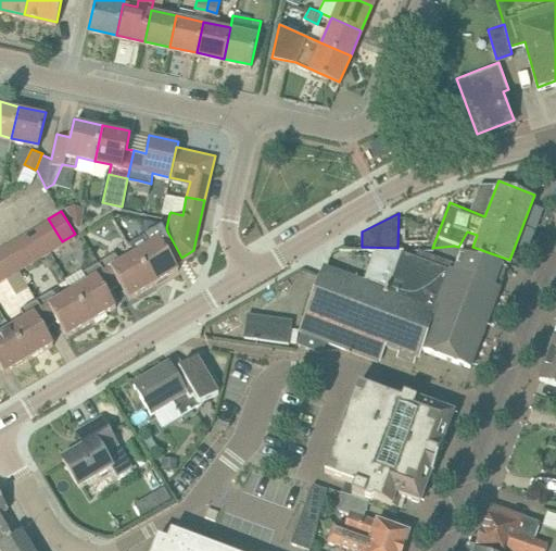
[(48,218),(36,225),(50,249),(62,241),(48,218)]
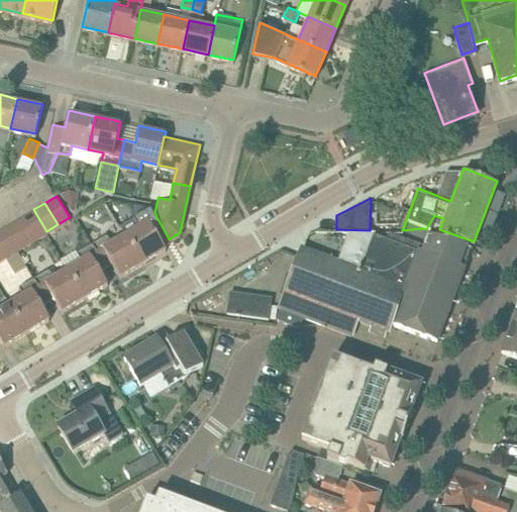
[(134,215),(120,224),(125,232),(126,232),(142,262),(166,247),(161,238),(166,235),(167,235),(156,215),(156,214),(154,212),(152,210),(150,207),(148,205),(140,203),(130,209),(134,215)]
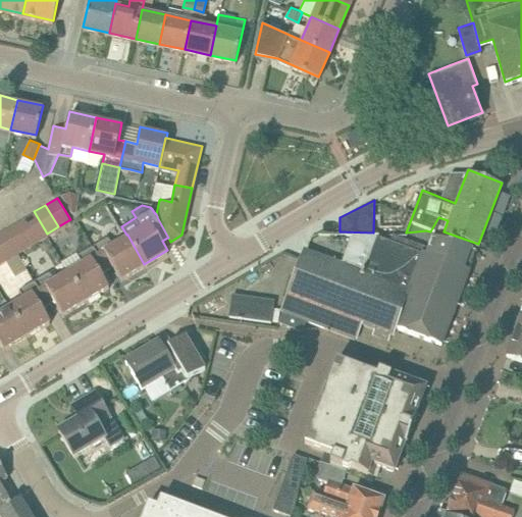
[(34,211),(22,218),(36,241),(47,234),(34,211)]
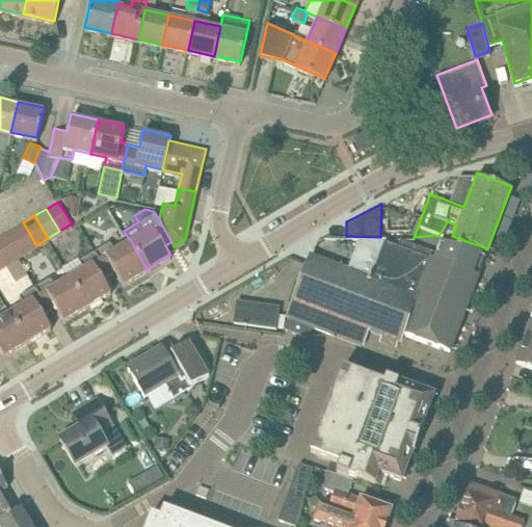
[(6,233),(4,234),(18,256),(36,245),(23,222),(6,233)]
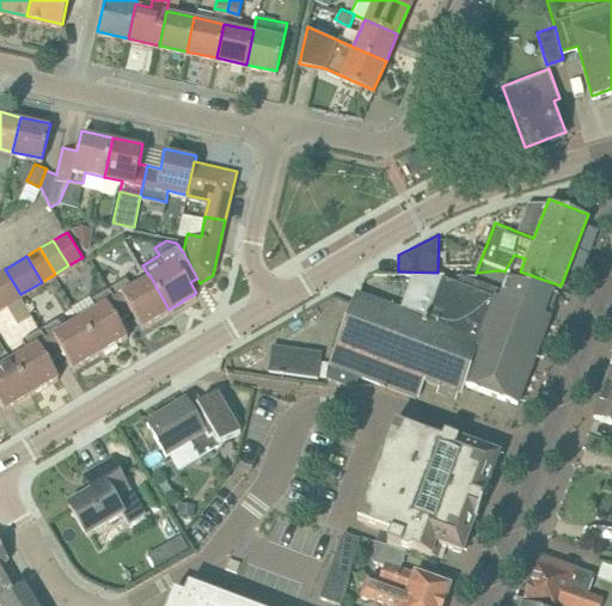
[(5,269),(0,270),(0,291),(7,303),(20,294),(5,269)]
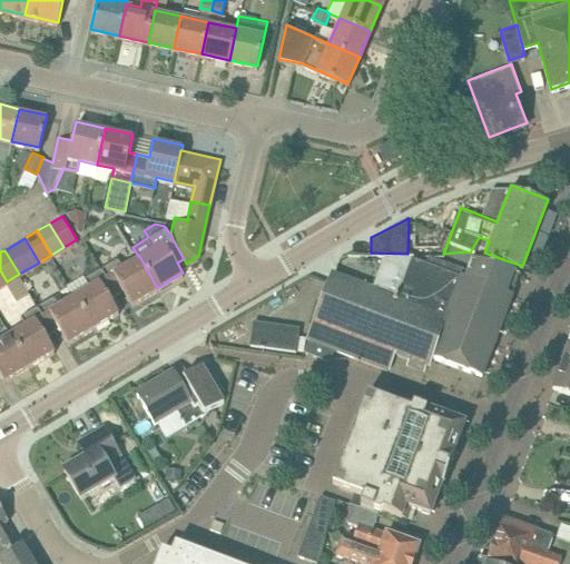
[(412,256),(399,294),(397,295),(498,333),(512,292),(520,270),(492,260),(491,263),(472,257),(469,266),(468,265),(468,267),(430,253),(425,261),(412,256)]
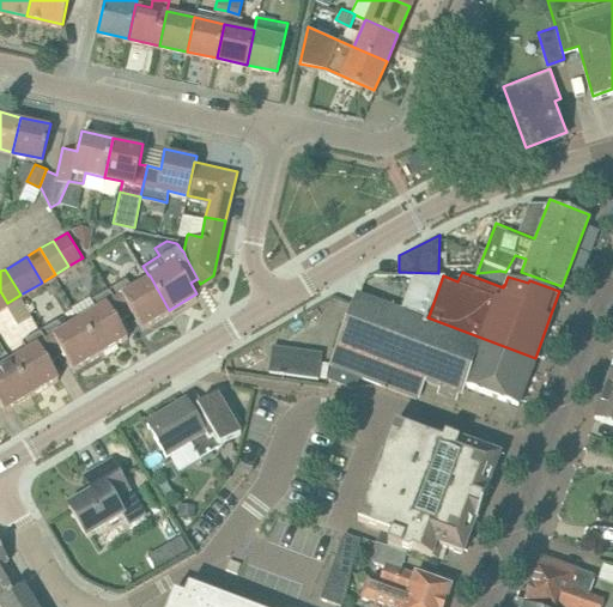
[(109,286),(125,313),(132,309),(143,326),(169,310),(150,275),(149,275),(133,285),(127,275),(109,286)]
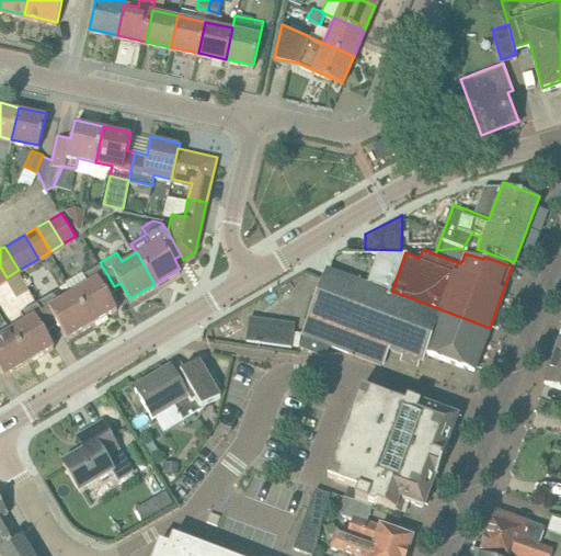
[(66,279),(72,291),(73,290),(92,321),(116,306),(107,291),(114,286),(100,262),(83,272),(81,269),(66,279)]
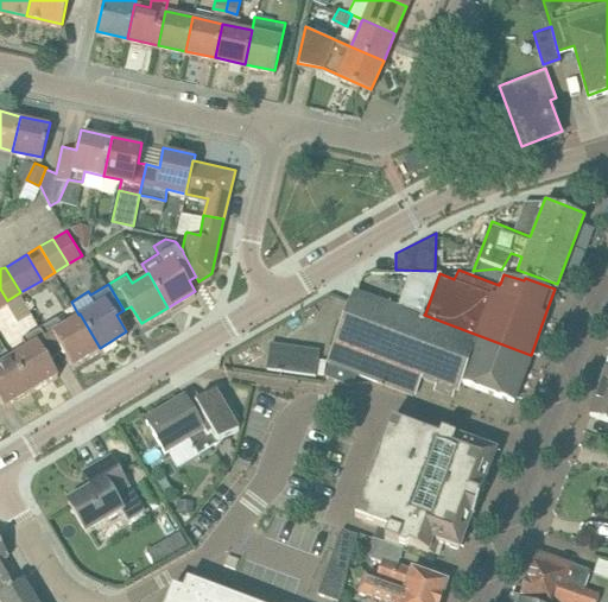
[(356,369),(413,391),(420,373),(457,387),(461,378),(514,398),(531,355),(424,315),(425,314),(354,289),(328,360),(329,360),(330,359),(356,369)]
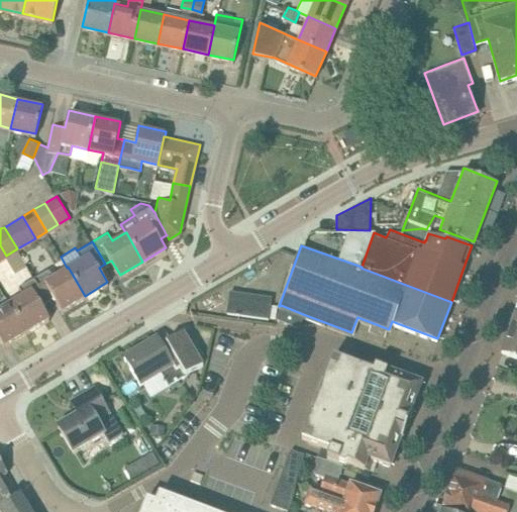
[(17,248),(6,256),(15,271),(26,264),(17,248)]
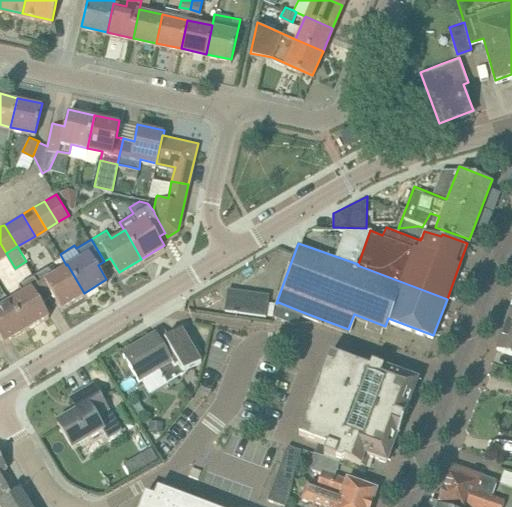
[(67,264),(66,265),(53,272),(49,264),(33,273),(47,295),(53,292),(61,306),(84,293),(67,264)]
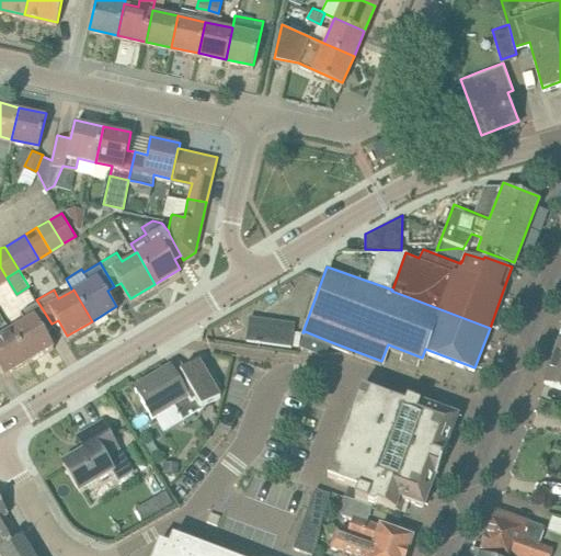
[(25,318),(10,328),(29,359),(54,344),(44,328),(52,324),(36,299),(20,309),(25,318)]
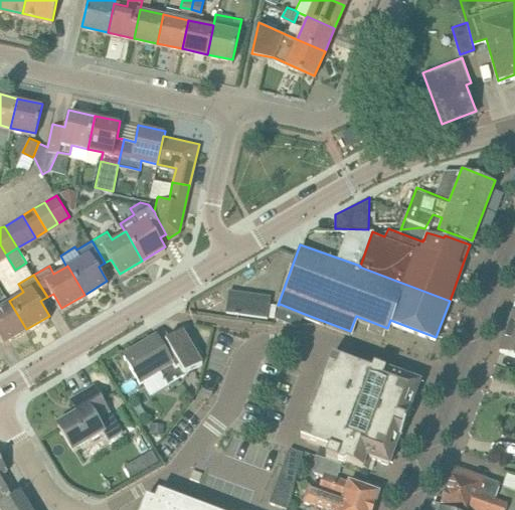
[(271,293),(228,287),(225,310),(268,316),(271,293)]
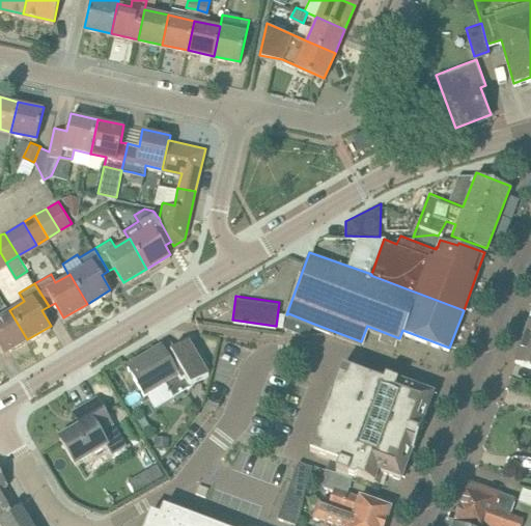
[(0,347),(4,353),(27,339),(9,310),(0,315),(0,347)]
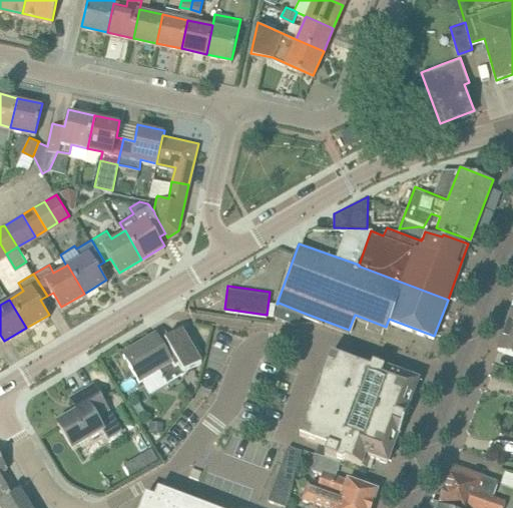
[(301,312),(279,303),(278,304),(274,315),(297,323),(301,312)]
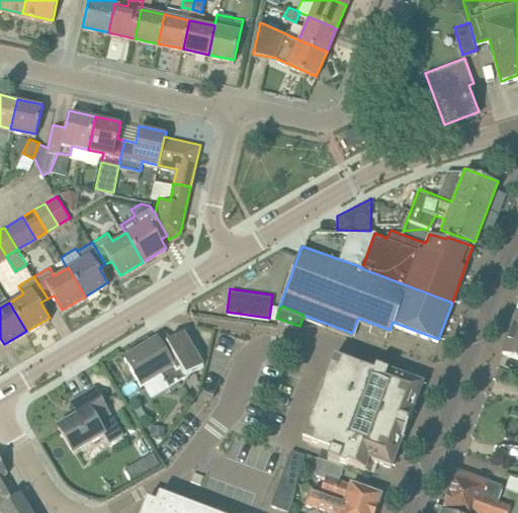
[(517,306),(503,349),(517,354),(517,306)]
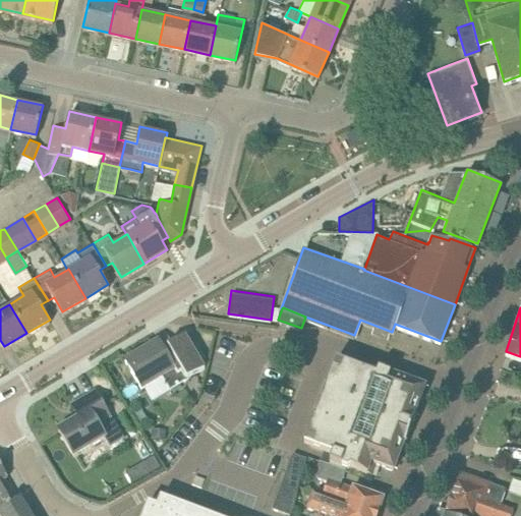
[(159,338),(125,358),(141,385),(143,384),(152,397),(205,365),(185,332),(168,342),(169,344),(164,346),(159,338)]
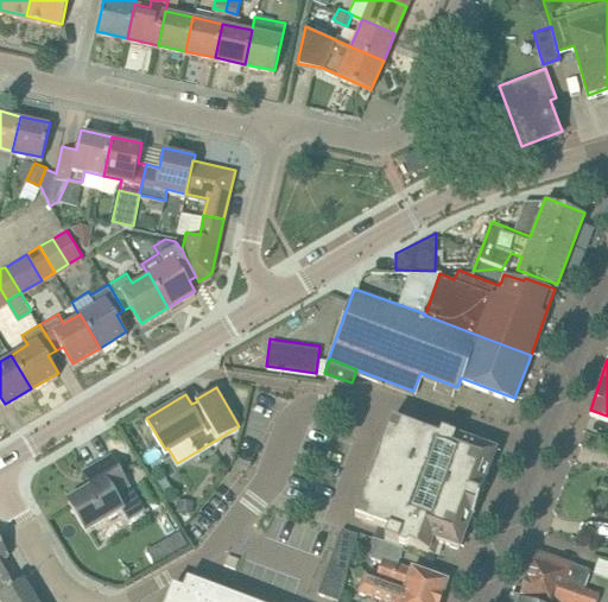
[(373,534),(404,545),(404,543),(405,544),(410,540),(435,550),(439,537),(460,545),(472,513),(473,513),(486,480),(485,479),(496,447),(456,432),(455,432),(442,428),(439,433),(392,416),(380,448),(379,448),(366,482),(367,482),(355,514),(378,523),(375,532),(374,531),(373,534)]
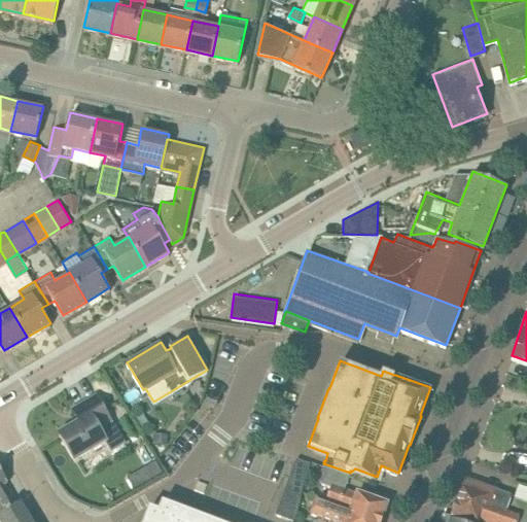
[(80,419),(59,431),(75,458),(105,440),(111,449),(125,441),(96,392),(72,407),(80,419)]
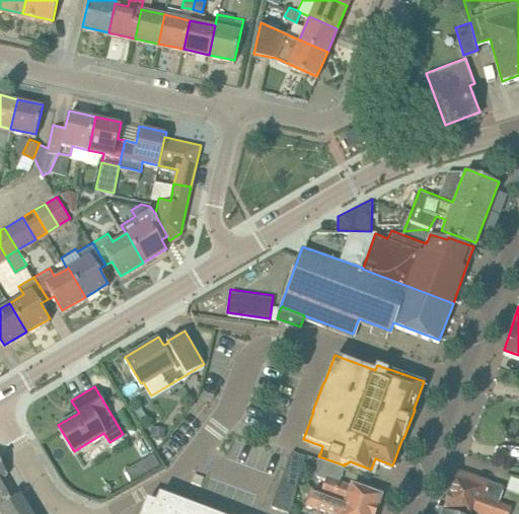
[(187,408),(160,450),(175,459),(202,418),(187,408)]
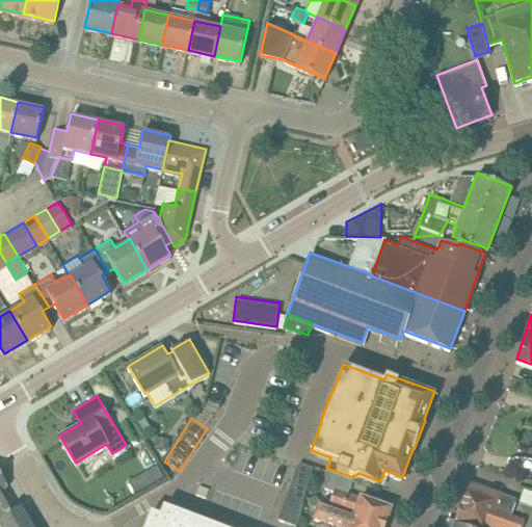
[(299,459),(277,517),(297,523),(313,465),(299,459)]
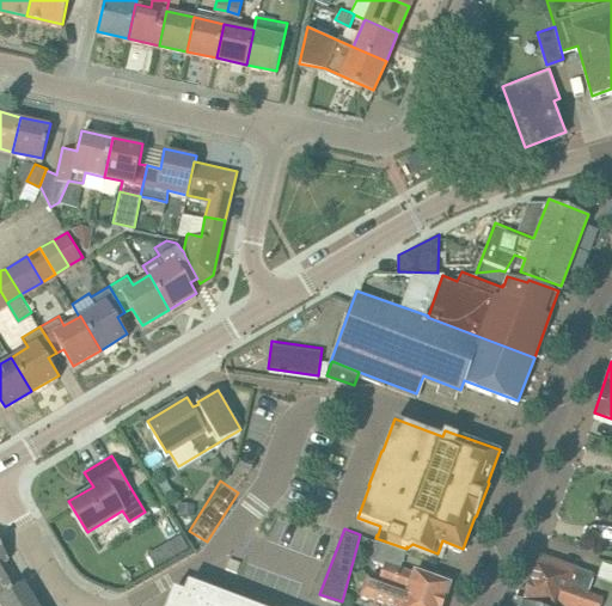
[(407,549),(375,538),(368,556),(385,562),(379,577),(403,586),(402,589),(408,591),(405,597),(421,601),(421,600),(438,605),(441,605),(451,581),(415,569),(414,571),(401,565),(407,549)]
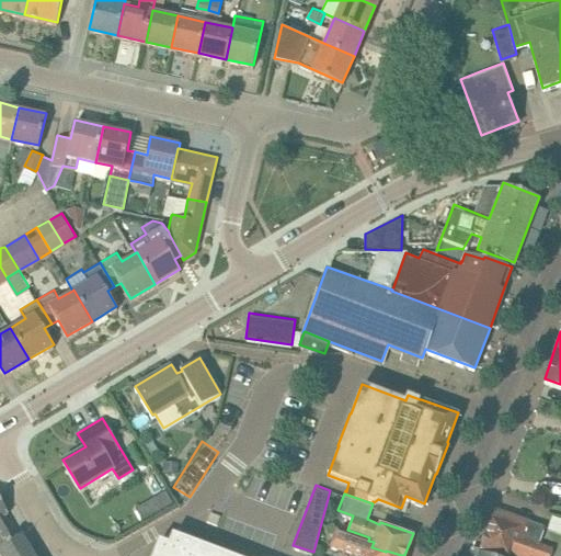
[(0,529),(12,522),(6,512),(8,511),(0,497),(0,529)]
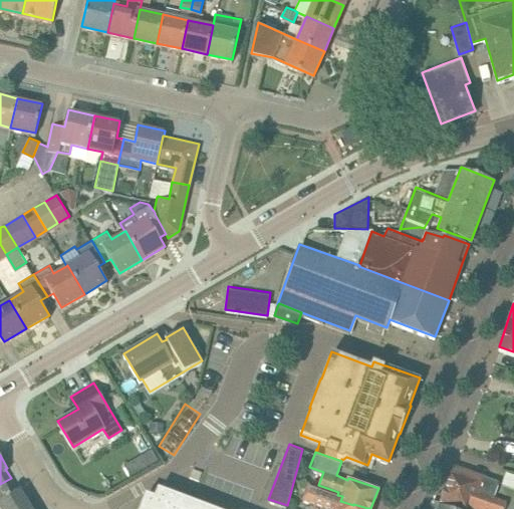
[(483,473),(454,463),(441,500),(464,508),(463,508),(502,508),(506,499),(494,495),(499,479),(483,473)]
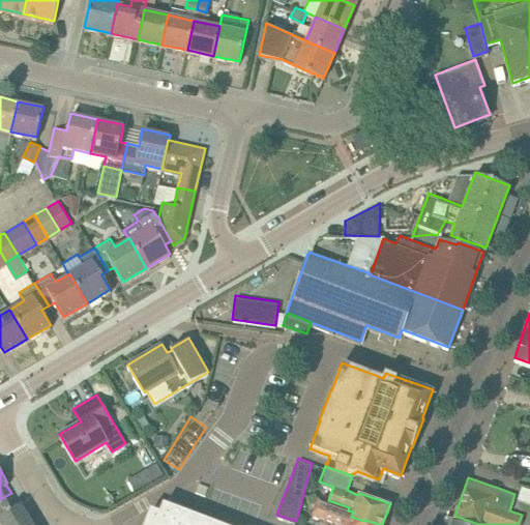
[(529,486),(522,485),(520,499),(529,501),(529,486)]
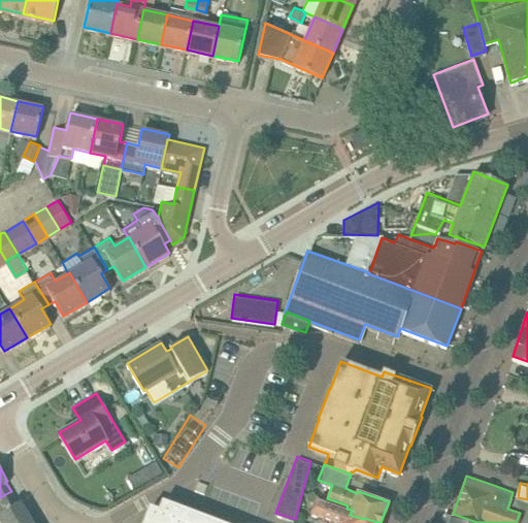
[(11,491),(0,497),(0,520),(1,522),(33,522),(21,501),(18,502),(11,491)]
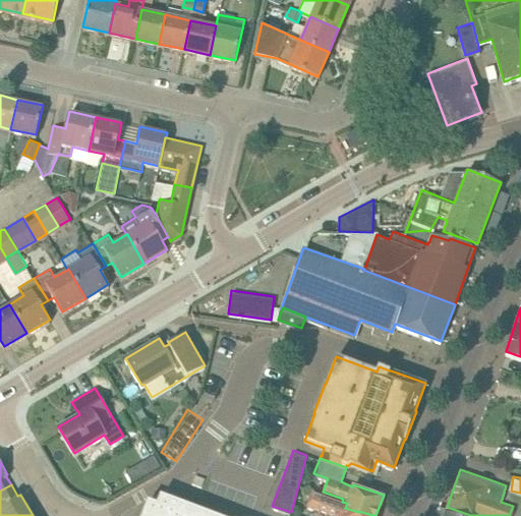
[(343,499),(323,492),(312,488),(307,503),(342,515),(341,515),(372,515),(358,511),(358,512),(345,508),(347,503),(342,502),(343,499)]
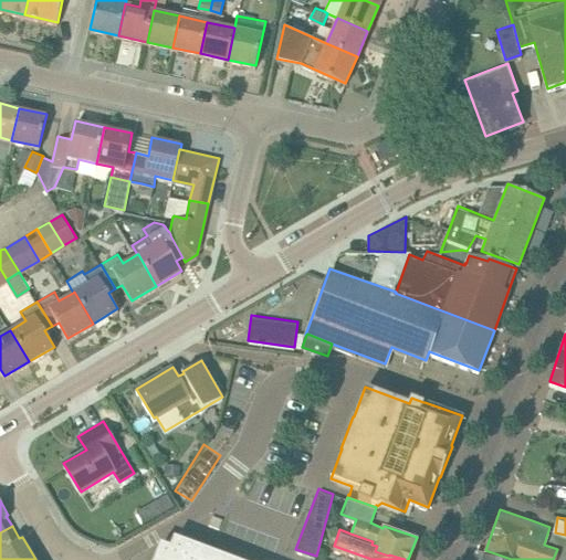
[(238,559),(174,536),(170,546),(160,542),(153,559),(238,559)]
